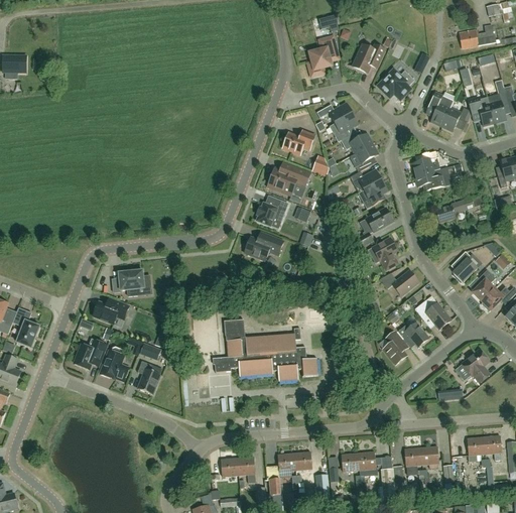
[(488,15),(500,12),(502,12),(504,19),(513,16),(511,4),(515,3),(515,0),(508,0),(501,2),(498,2),(486,5),(488,15)]
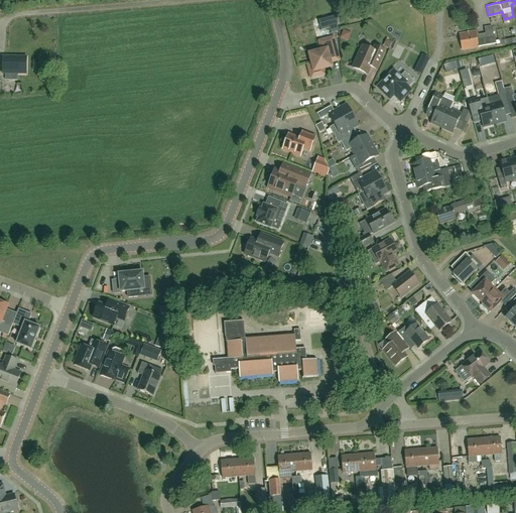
[(318,18),(318,19),(321,28),(330,26),(331,31),(338,29),(338,13),(318,18)]
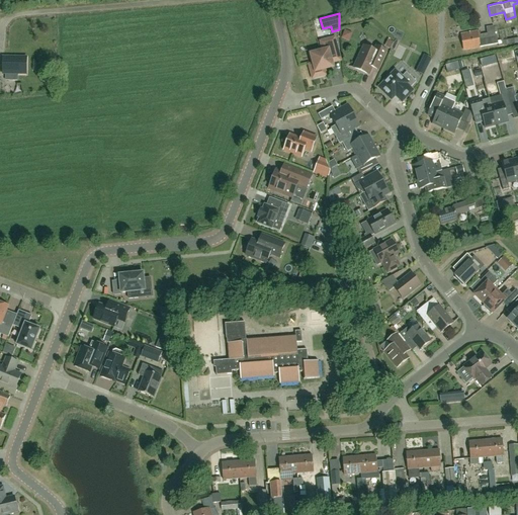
[(463,48),(498,41),(497,33),(479,36),(478,28),(460,31),(463,48)]
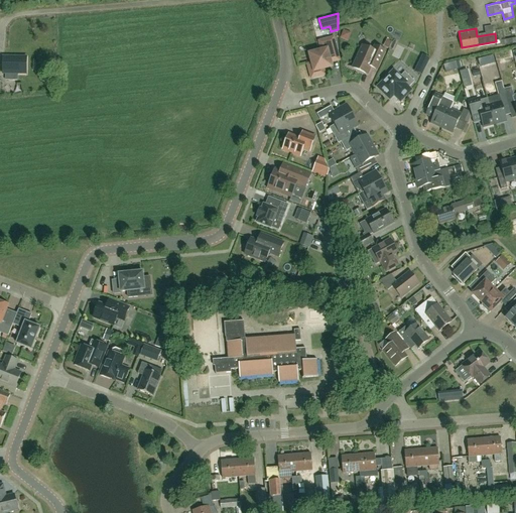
[(317,39),(320,48),(309,51),(311,61),(308,62),(311,76),(324,72),(323,67),(332,65),(329,52),(337,50),(333,35),(317,39)]
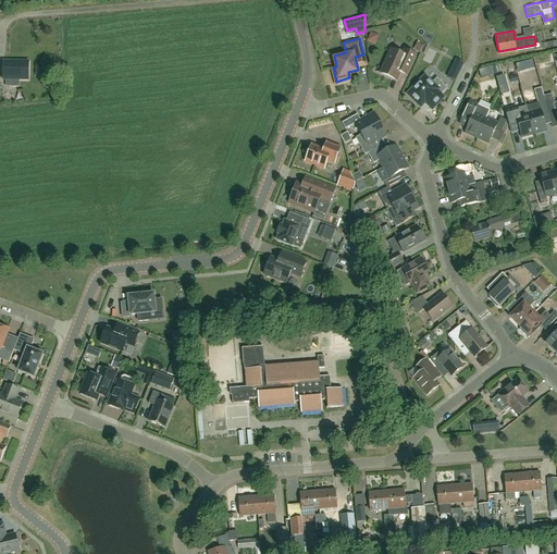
[(391,47),(380,70),(396,77),(400,70),(407,73),(417,52),(404,47),(401,51),(391,47)]
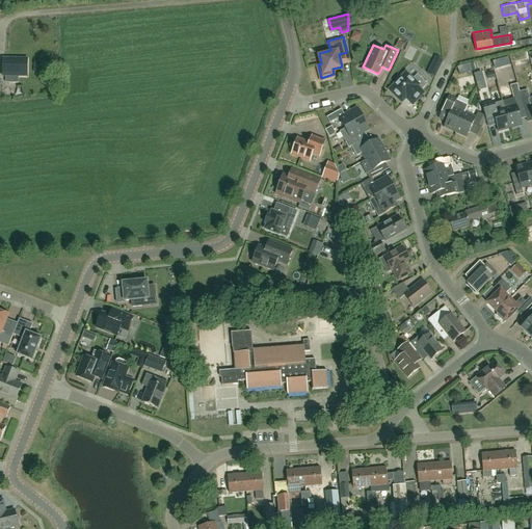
[(3,73),(6,73),(6,80),(17,80),(17,73),(27,74),(27,56),(3,56),(3,73)]
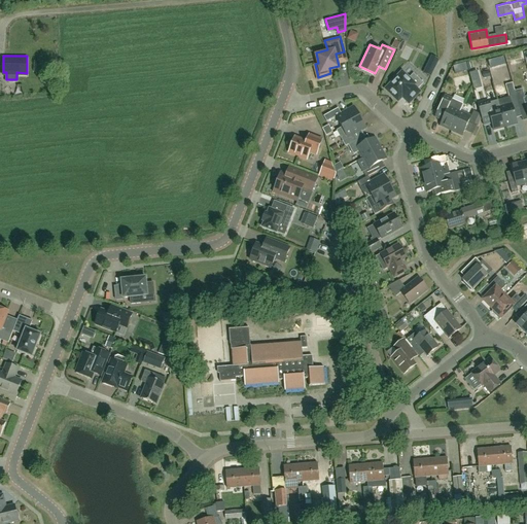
[(435,56),(429,70),(434,72),(442,58),(435,56)]
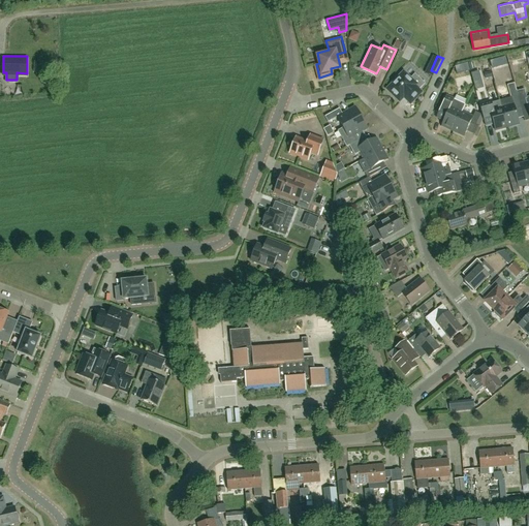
[(457,71),(470,67),(468,60),(467,59),(455,63),(457,71)]
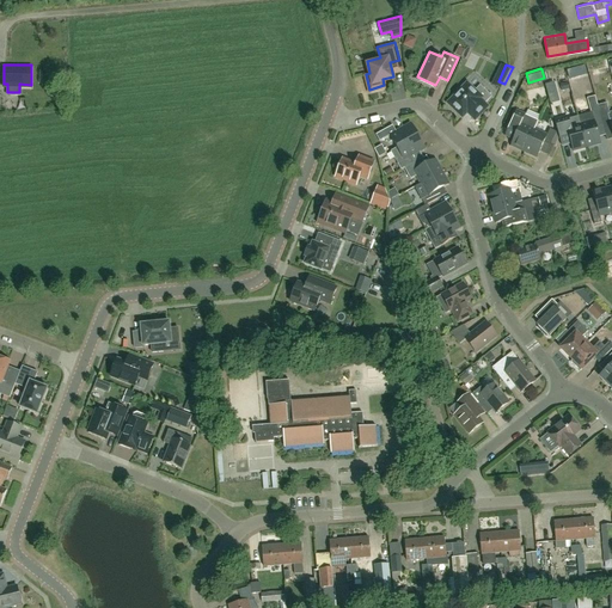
[(466,83),(450,100),(461,112),(465,109),(469,109),(475,116),(485,104),(483,102),(491,93),(479,83),(473,88),(466,83)]
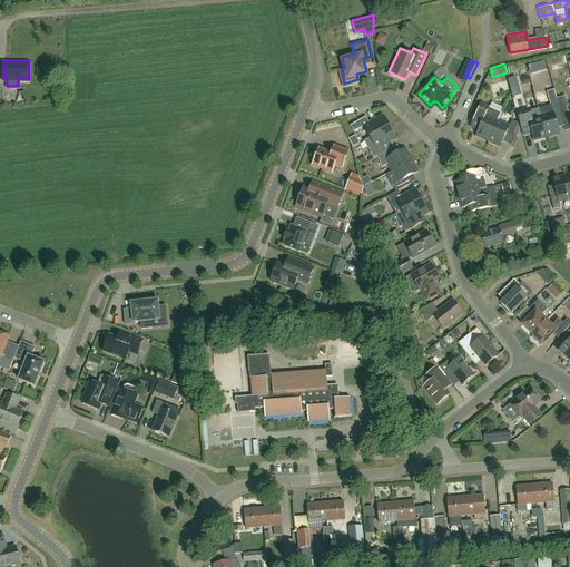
[(569,101),(568,103),(564,94),(557,96),(558,101),(561,114),(562,118),(569,117),(569,120),(569,101)]
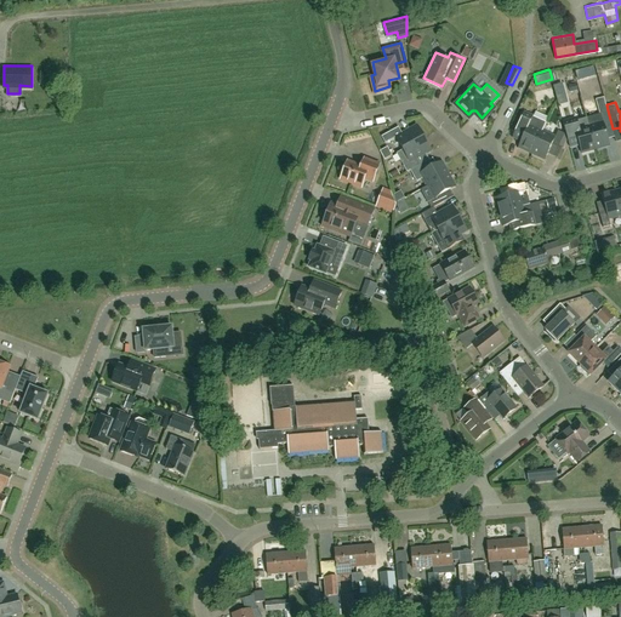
[(512,135),(520,138),(518,144),(531,150),(541,129),(529,123),(533,114),(523,109),(512,135)]
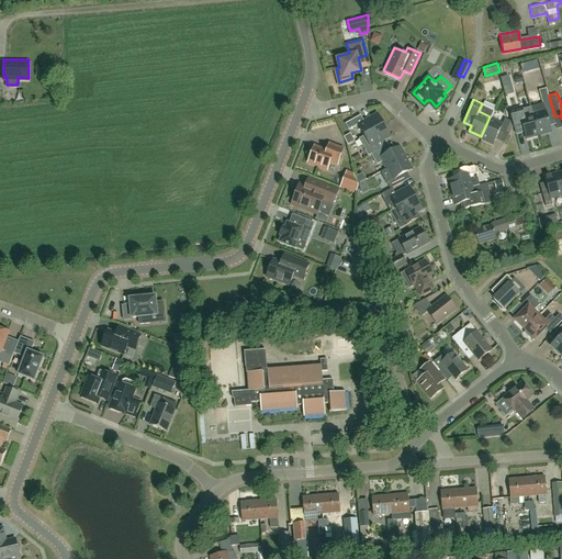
[(531,104),(538,132),(551,129),(547,114),(553,112),(550,100),(531,104)]
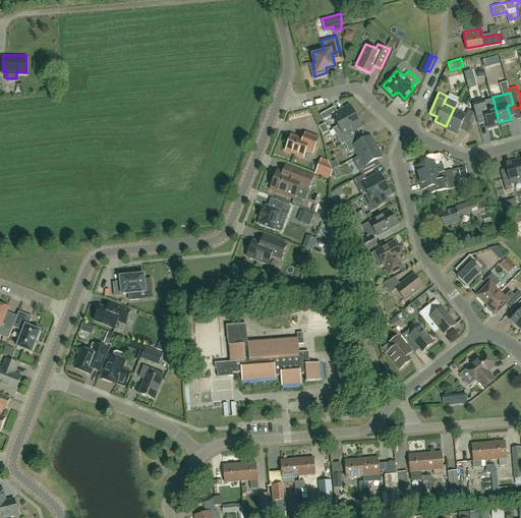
[(483,100),(483,98),(472,101),(474,110),(475,114),(477,120),(485,118),(487,126),(499,122),(493,97),(483,100)]
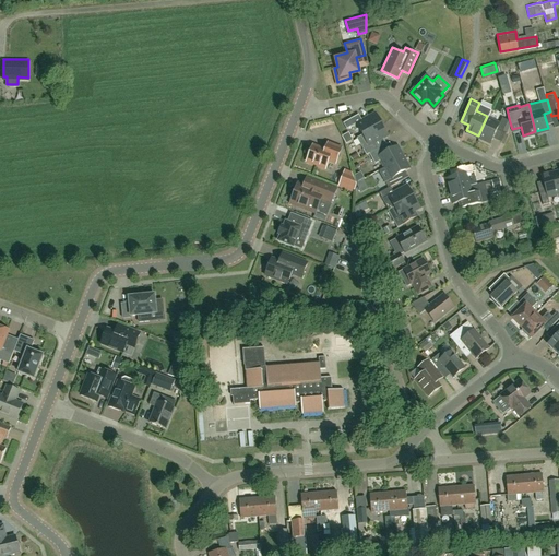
[(337,123),(343,120),(346,127),(356,121),(363,132),(381,121),(375,110),(361,118),(358,111),(351,117),(347,109),(333,113),(337,123)]
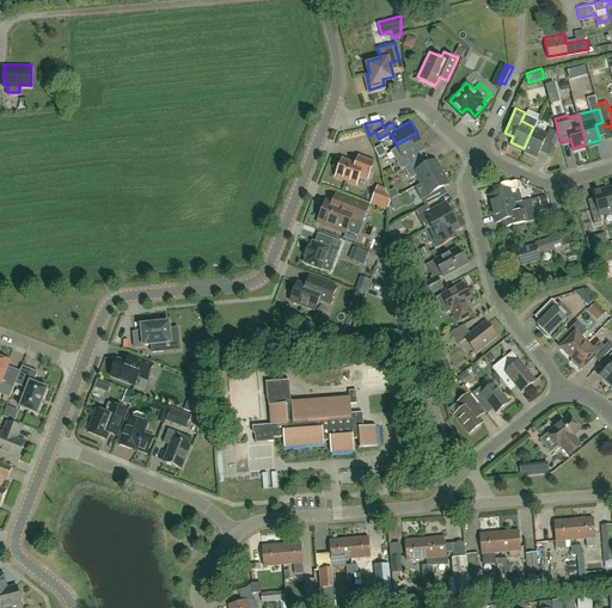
[(524,148),(537,154),(544,139),(555,143),(558,134),(557,129),(550,126),(546,133),(533,127),(524,148)]
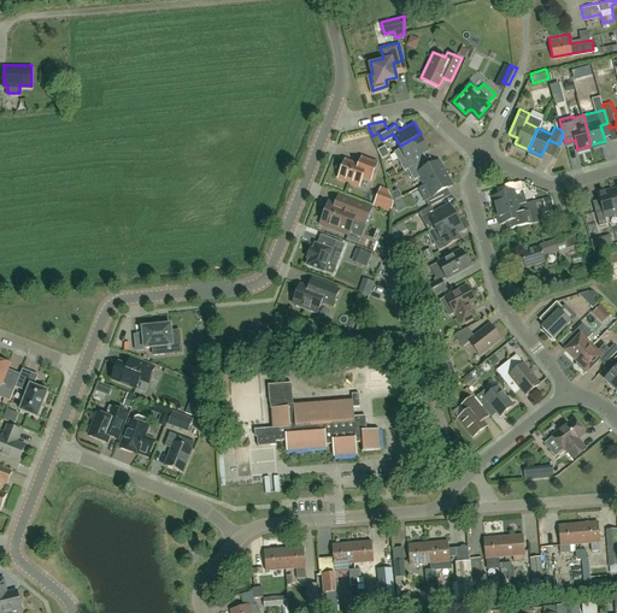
[(421,134),(400,146),(393,149),(404,169),(407,166),(416,161),(412,155),(428,147),(421,134)]
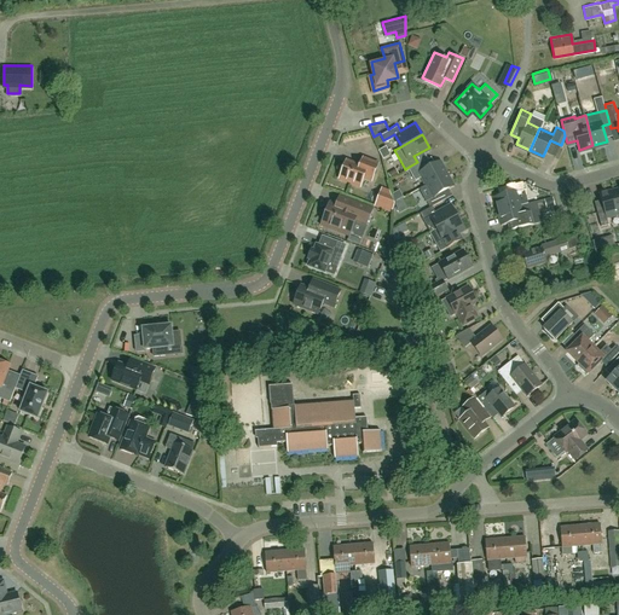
[(347,158),(340,177),(360,184),(363,175),(371,178),(377,161),(363,155),(360,163),(347,158)]
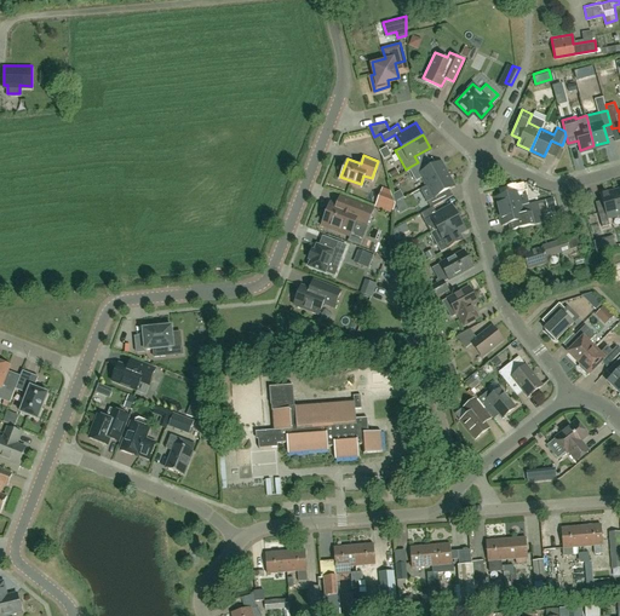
[(434,155),(418,162),(409,167),(415,179),(422,176),(426,183),(447,171),(441,159),(437,161),(434,155)]
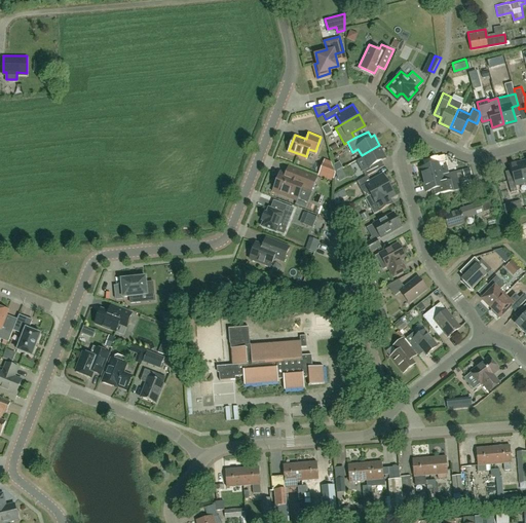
[(365,175),(367,174),(376,169),(373,163),(385,156),(379,145),(362,155),(365,161),(360,164),(365,175)]
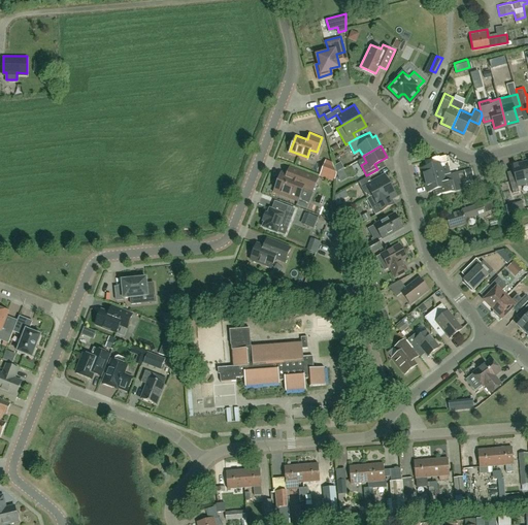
[(421,166),(424,178),(444,173),(441,161),(448,160),(446,154),(433,157),(435,163),(421,166)]
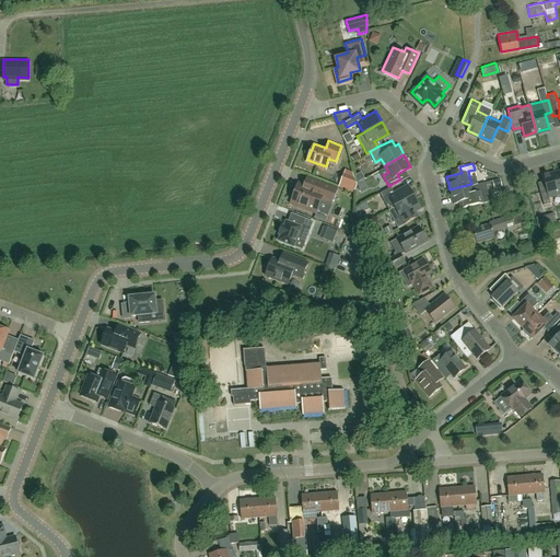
[(352,170),(345,167),(338,184),(353,190),(357,182),(352,170)]
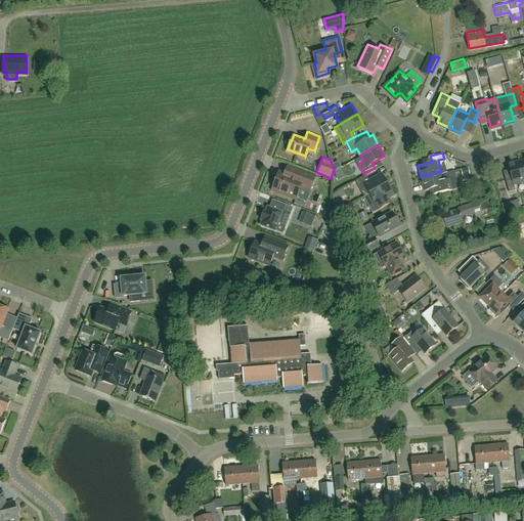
[(508,163),(511,176),(506,178),(509,189),(515,188),(513,182),(523,178),(523,176),(519,159),(508,163)]
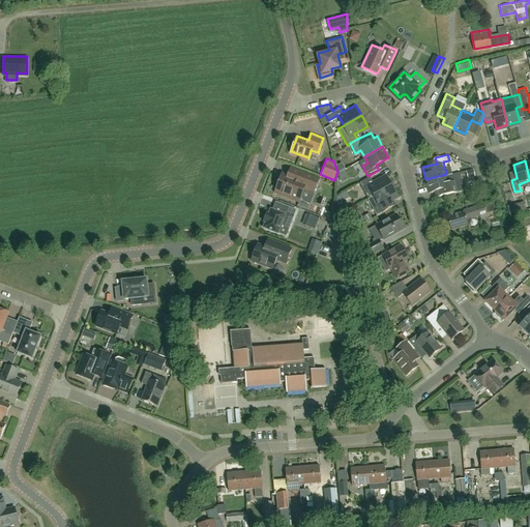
[(319,177),(301,170),(291,166),(288,173),(283,171),(276,187),(283,191),(283,192),(283,194),(289,196),(291,195),(291,194),(300,197),(303,186),(314,191),(319,177)]
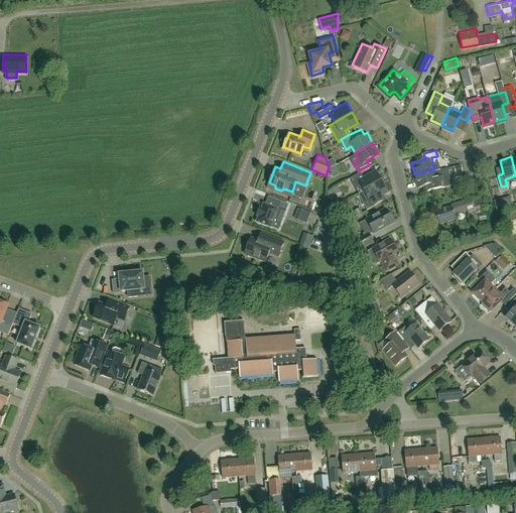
[(456,171),(463,169),(461,162),(454,164),(456,171)]
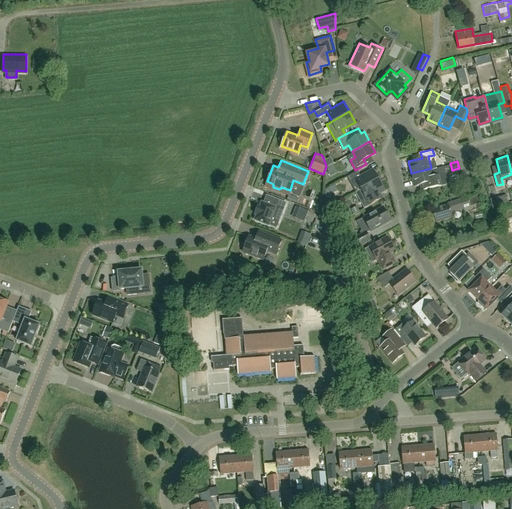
[(429,187),(441,184),(437,166),(431,168),(411,173),(414,184),(428,181),(429,187)]
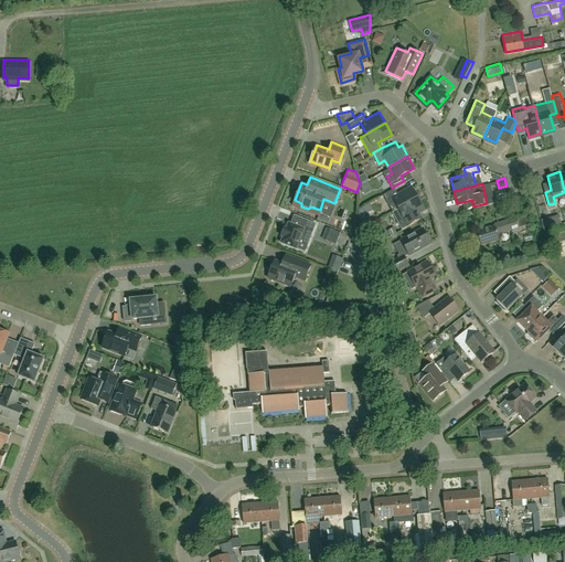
[(394,187),(392,188),(383,193),(388,203),(394,200),(398,207),(417,197),(411,184),(397,192),(394,187)]
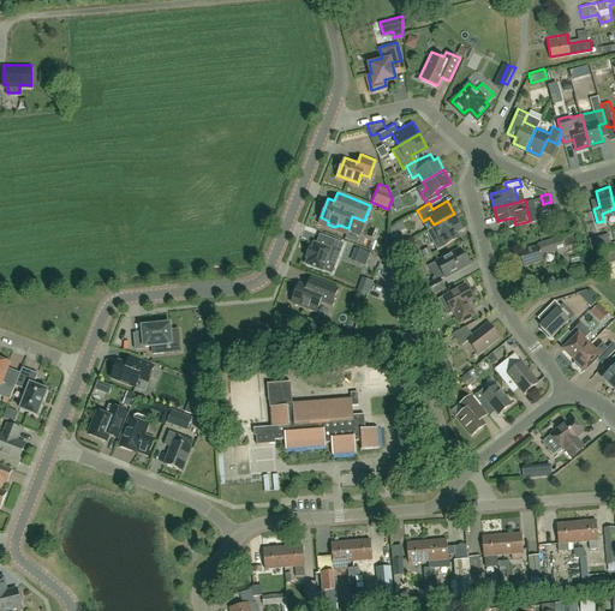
[(454,214),(434,225),(427,228),(437,247),(459,235),(457,229),(461,226),(454,214)]
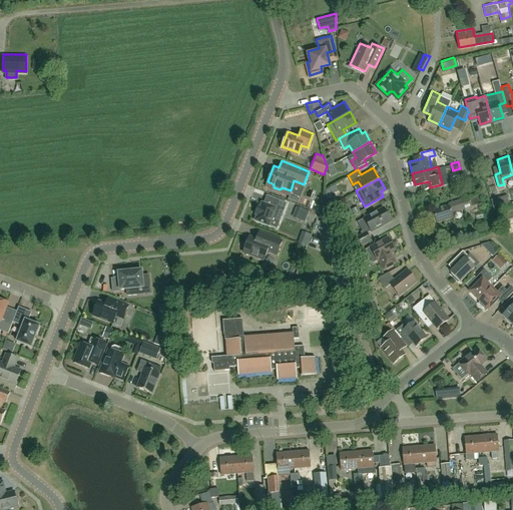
[(479,191),(468,195),(448,201),(449,203),(433,208),(437,220),(453,215),(452,211),(482,201),(479,191)]
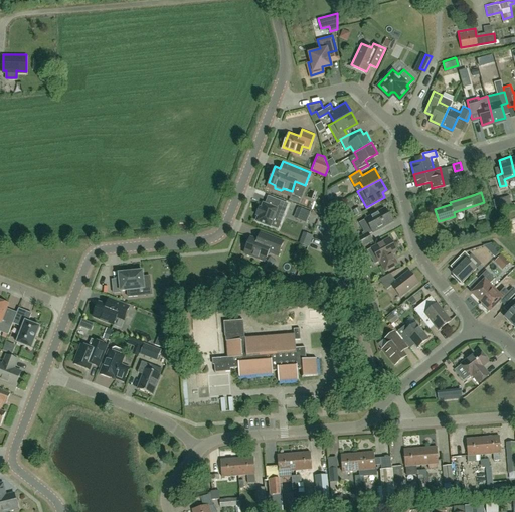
[(260,205),(256,213),(258,214),(255,219),(270,224),(274,215),(277,213),(282,216),(288,202),(276,197),(273,205),(263,201),(261,206),(260,205)]
